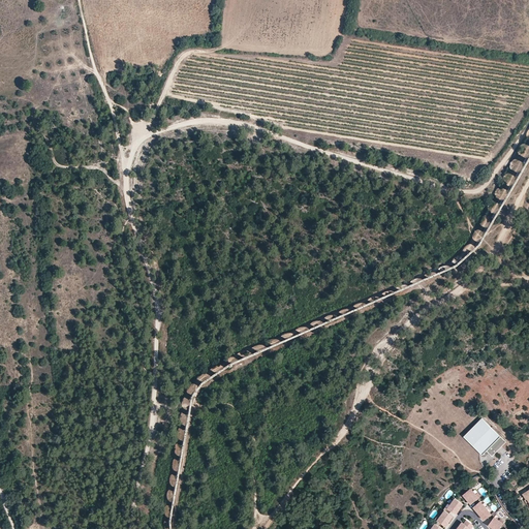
[(506,442),(483,417),(464,436),(480,453),(489,453),(492,457),(506,442)]
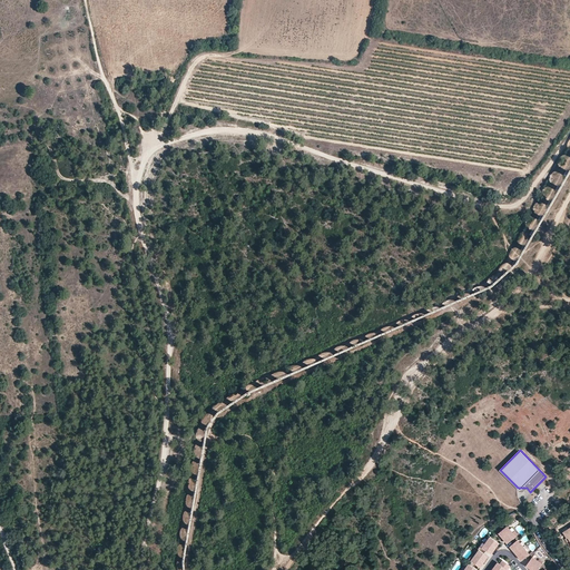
[(519,538),(517,536),(518,534),(514,531),(513,532),(511,533),(509,530),(510,529),(507,526),(499,533),(504,540),(505,539),(508,541),(505,542),(507,543),(511,540),(513,543),(518,540),(519,538)]
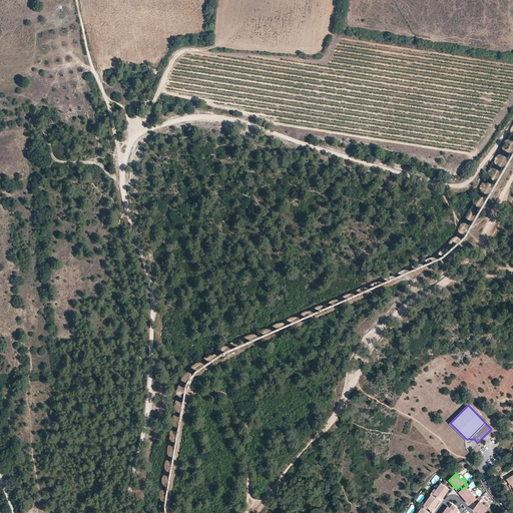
[(445,495),(449,489),(441,483),(439,486),(440,487),(438,490),(437,489),(435,488),(430,494),(431,495),(436,498),(438,495),(442,499),(443,497),(442,496),(443,494),(445,495)]
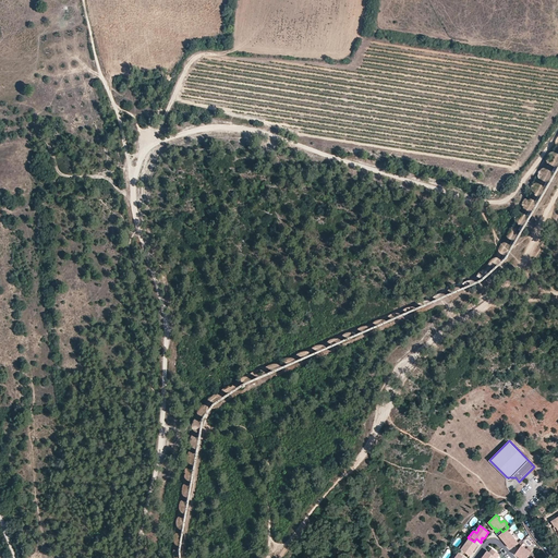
[(518,542),(507,529),(502,532),(499,535),(504,541),(505,538),(506,541),(508,542),(506,544),(510,549),(516,545),(519,547),(521,545),(523,542),(521,540),(518,542)]
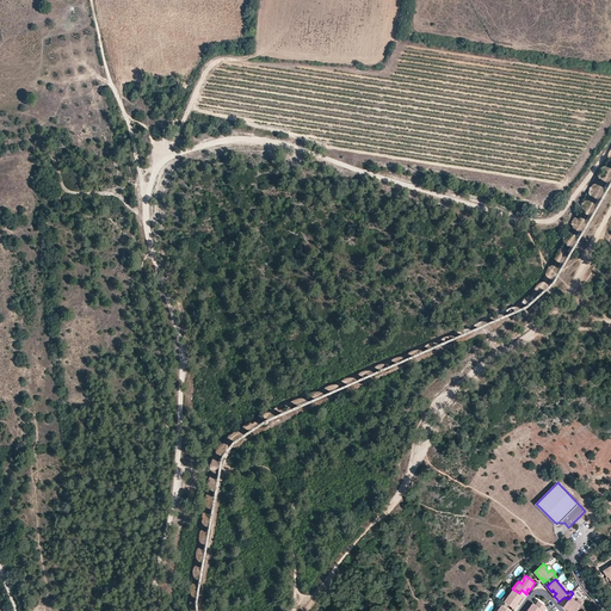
[(520,600),(523,597),(519,593),(513,590),(511,593),(512,594),(510,598),(507,597),(506,596),(503,599),(503,600),(501,603),(507,608),(510,605),(514,609),(516,606),(514,605),(516,603),(518,604),(520,600)]
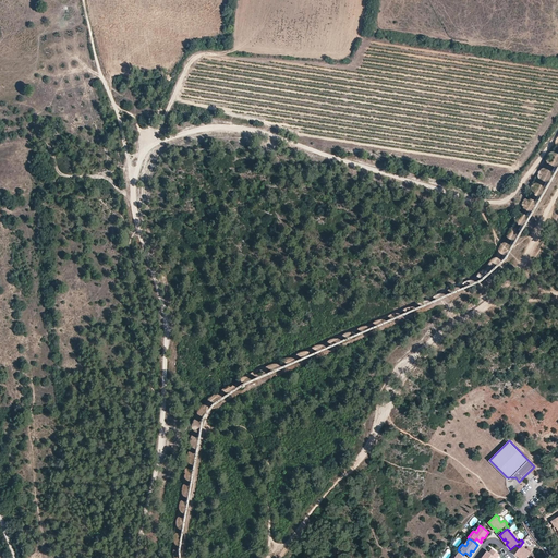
[(535,556),(531,552),(532,549),(529,547),(526,549),(525,550),(522,548),(523,546),(521,545),(519,547),(514,554),(521,557),(520,557),(522,557),(524,557),(523,557),(525,557),(526,557),(532,557),(534,557),(535,556)]
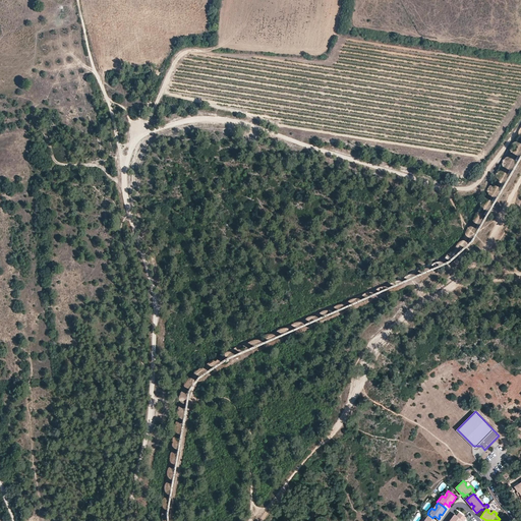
[(464,520),(466,518),(459,512),(457,516),(455,514),(450,520),(462,520),(463,520),(464,520)]
